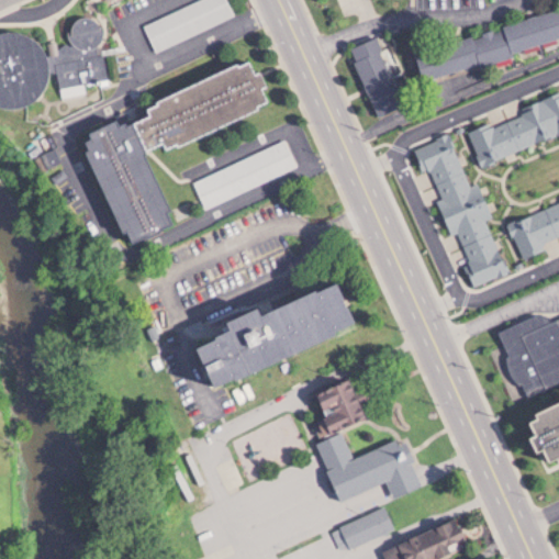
[(233,19),(224,0),(200,0),(142,23),(153,49),(233,19)]
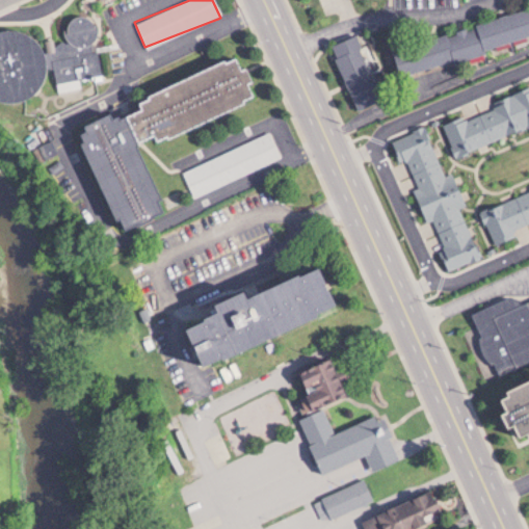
[(528,41),(528,12),(393,46),(399,73),(528,41)]
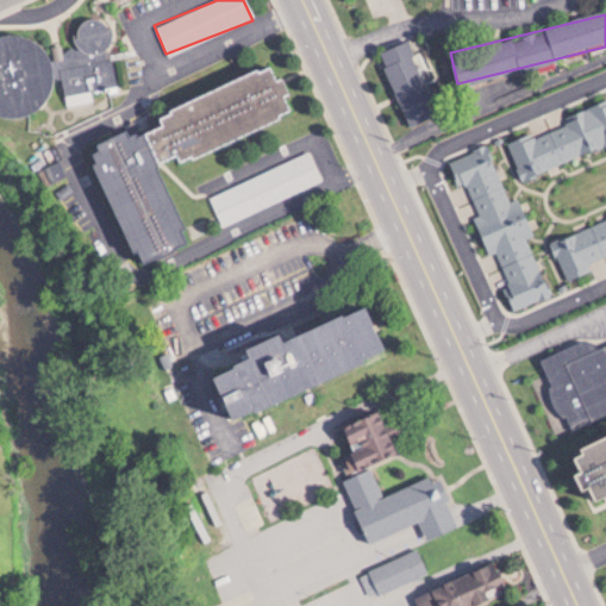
[(64,105),(91,100),(89,91),(116,86),(110,58),(102,22),(69,26),(73,47),(55,49),(64,105)]
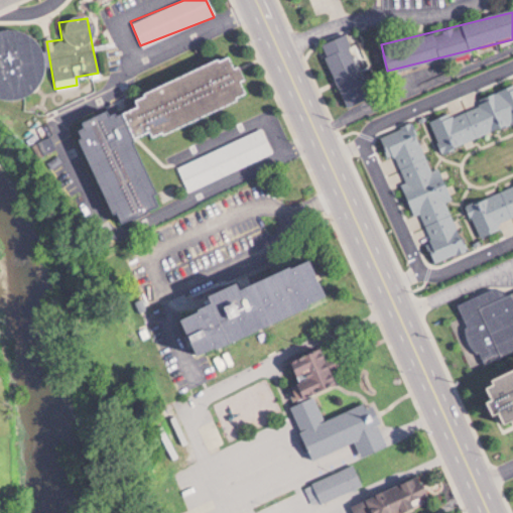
[(0,99),(22,99),(42,82),(42,52),(23,29),(0,30),(0,99)]
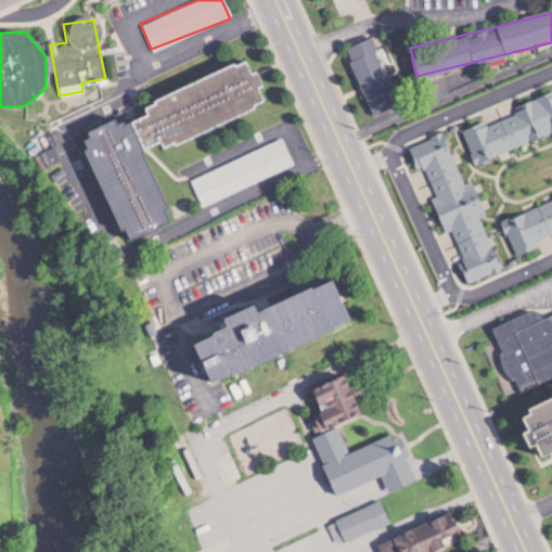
[(372,115),(399,104),(370,37),(343,49),(372,115)]
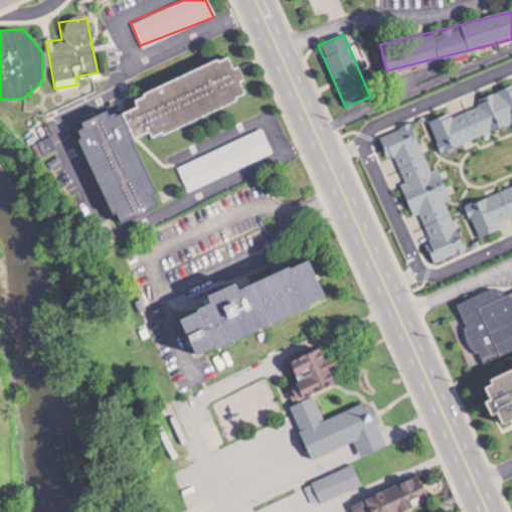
[(116,224),(162,206),(136,141),(249,97),(237,65),(234,66),(230,56),(135,94),(139,106),(111,117),(109,111),(76,124),(116,224)]
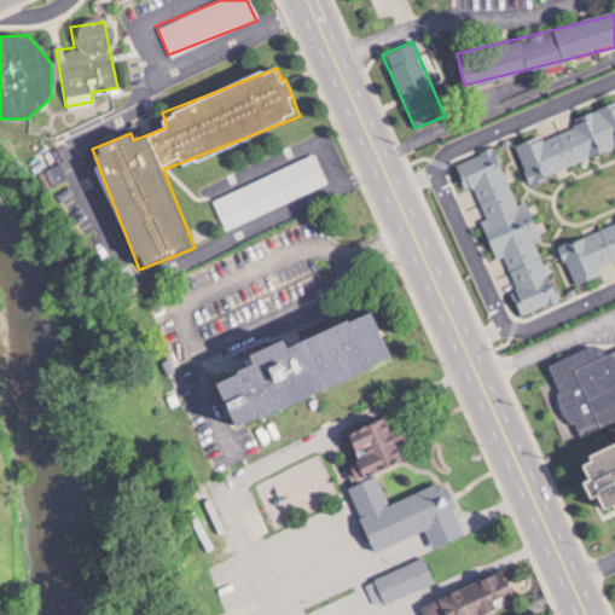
[(210,198),(222,228),(325,187),(313,157),(210,198)]
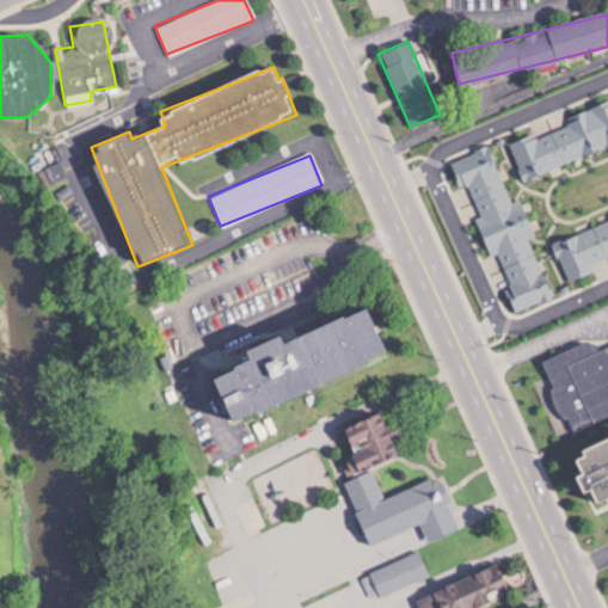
[(212,379),(227,422),(393,360),(374,308),(290,339),(289,336),(252,349),(257,362),(212,379)]
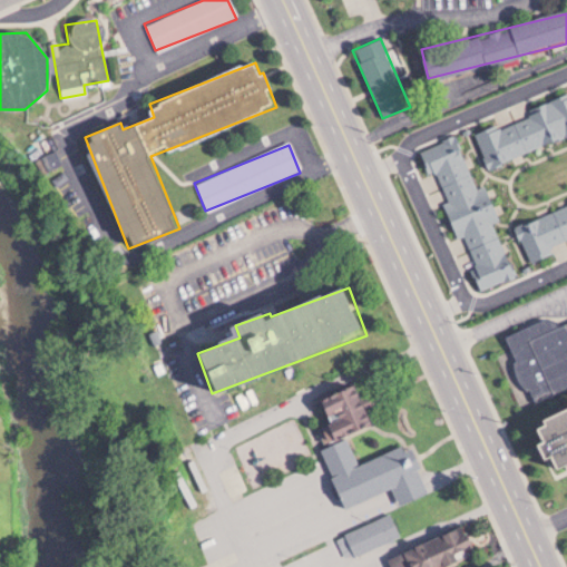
[(566,316),(505,339),(525,396),(566,381),(566,316)]
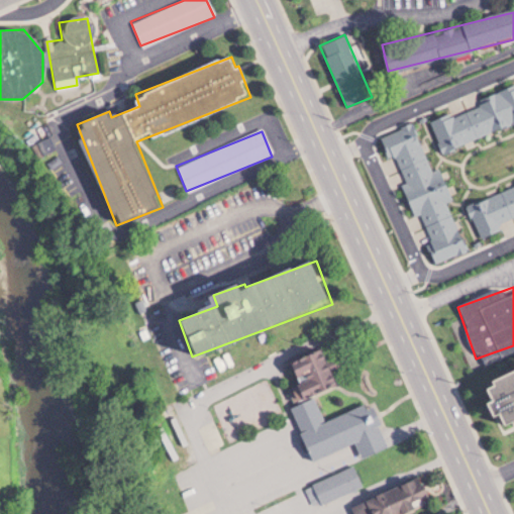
[(369,405),(322,421),(313,395),(336,387),(323,349),(290,361),(300,386),(288,391),(294,406),(292,407),(311,460),(355,444),(360,458),(385,449),(369,405)]
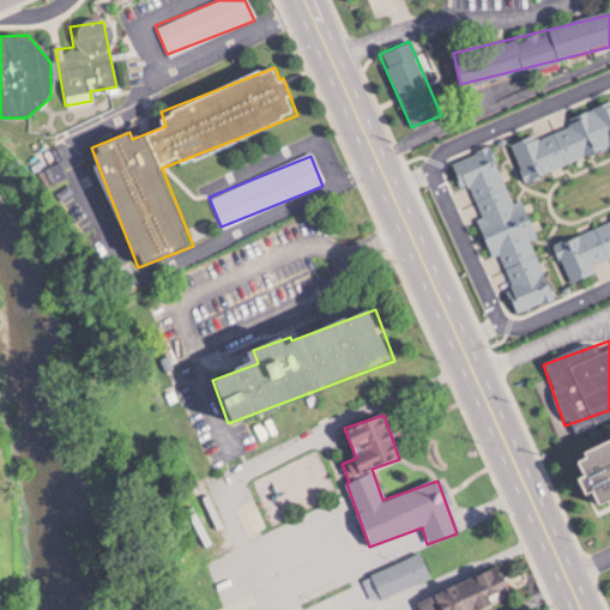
[(609,502),(609,439),(574,453),(596,509),(609,502)]
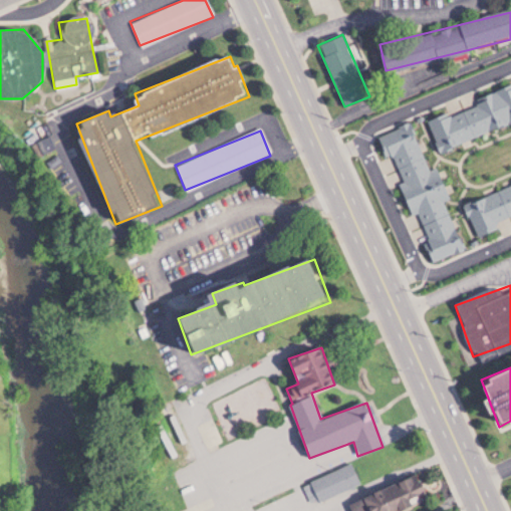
[(301,484),(309,505),(358,486),(351,465),(301,484)]
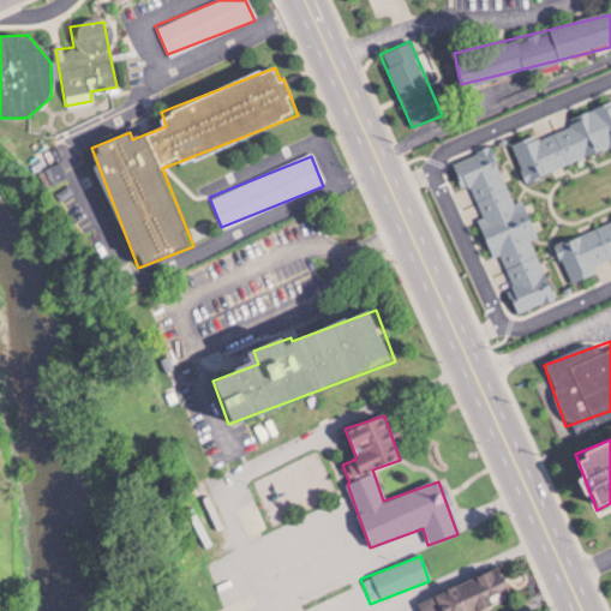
[(417,601),(420,610),(485,610),(513,600),(501,569),(417,601)]
